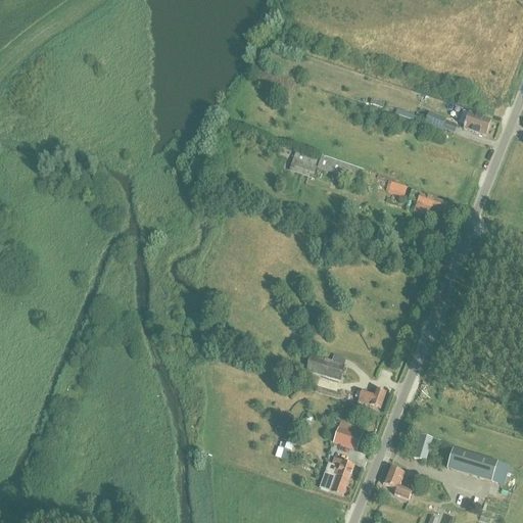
[(384,105),(372,100),(370,104),(383,109),(384,105)]
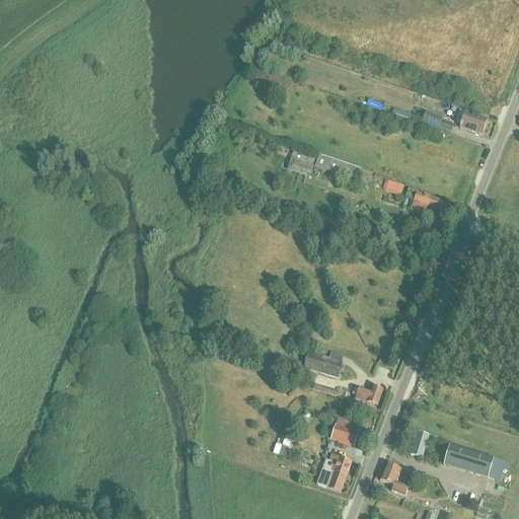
[(394,116),(408,118),(409,110),(395,108),(394,116)]
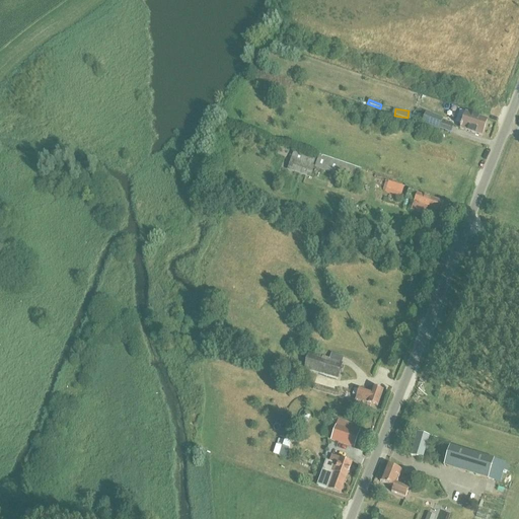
[(465,113),(459,112),(456,123),(462,125),(461,125),(460,125),(460,128),(460,130),(482,137),(488,120),(484,119),(485,117),(477,114),(476,117),(465,113)]
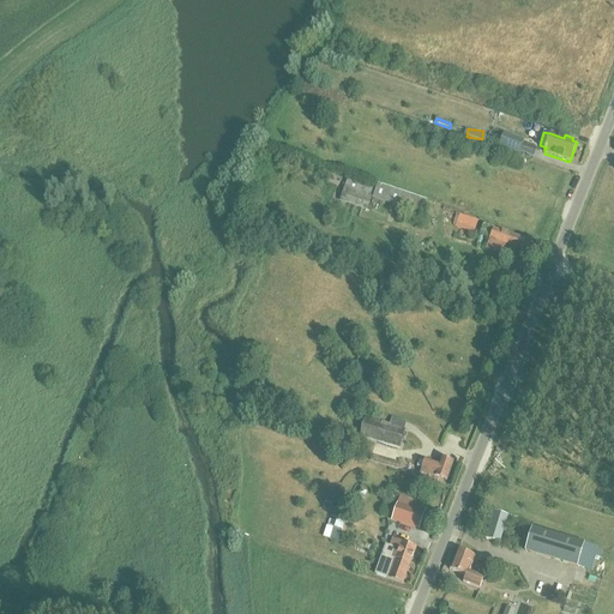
[(505,134),(500,148),(519,155),(524,142),(505,134)]
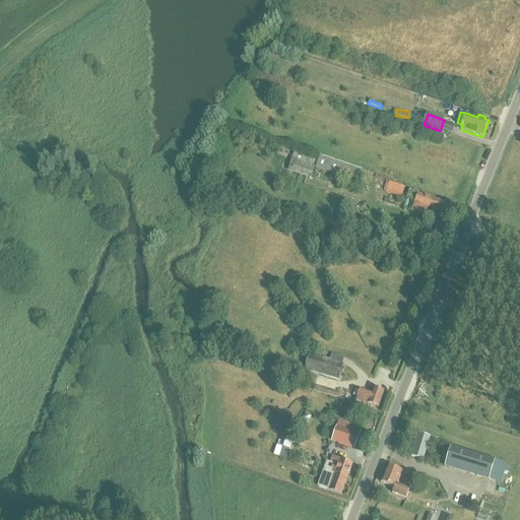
[(288,171),(311,179),(318,159),(295,151),(288,171)]
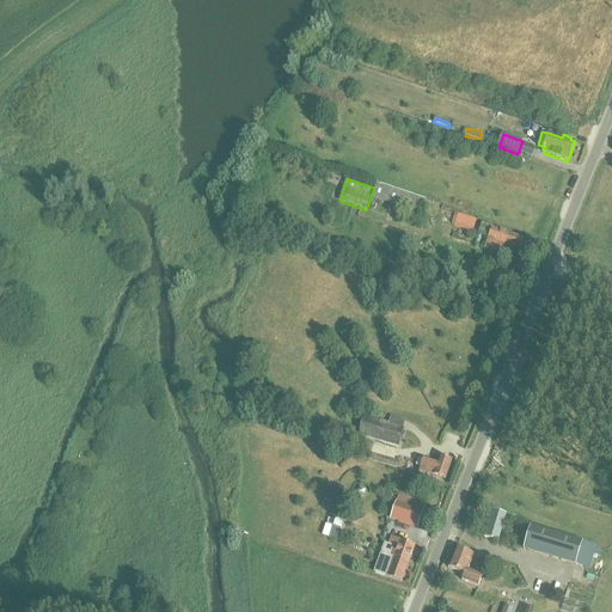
[(377,184),(372,199),(421,215),(426,201),(377,184)]
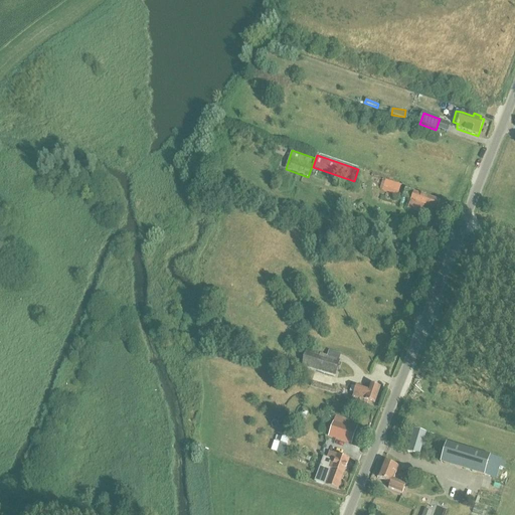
[(384,192),(400,196),(403,184),(388,180),(384,192)]
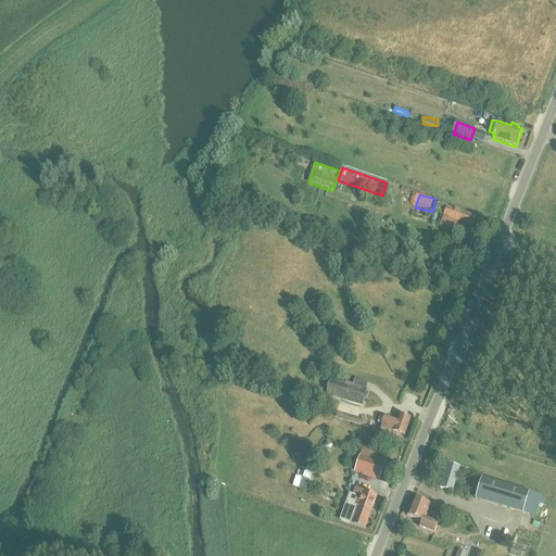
[(446,207),(440,225),(455,230),(458,222),(478,229),(481,220),(446,207)]
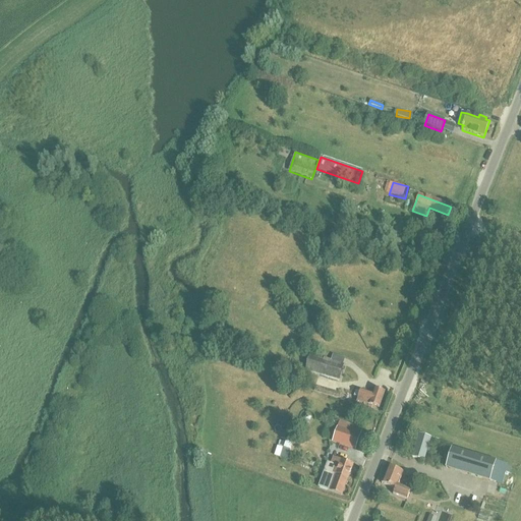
[(331,354),(329,360),(310,354),(305,369),(339,381),(344,365),(341,364),(343,358),(331,354)]
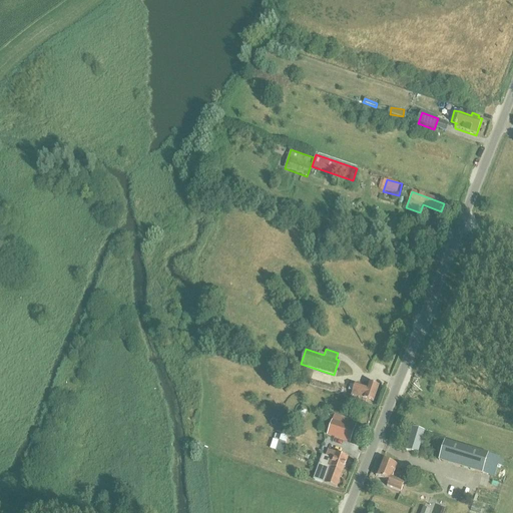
[(350,392),(353,393),(351,397),(366,403),(367,400),(373,402),(379,386),(368,382),(366,390),(355,386),(355,387),(352,385),(350,392)]
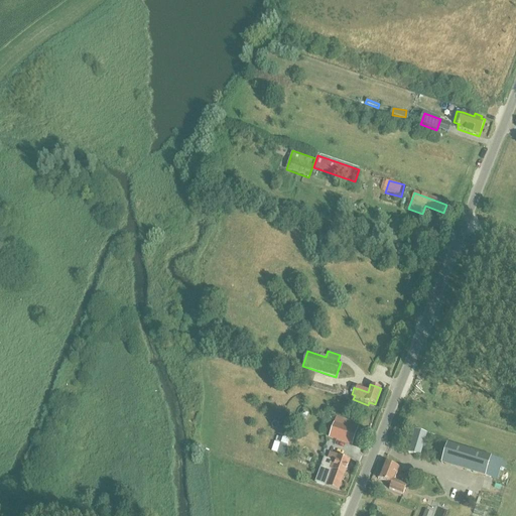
[(352,444),(357,431),(334,423),(330,437),(352,444)]
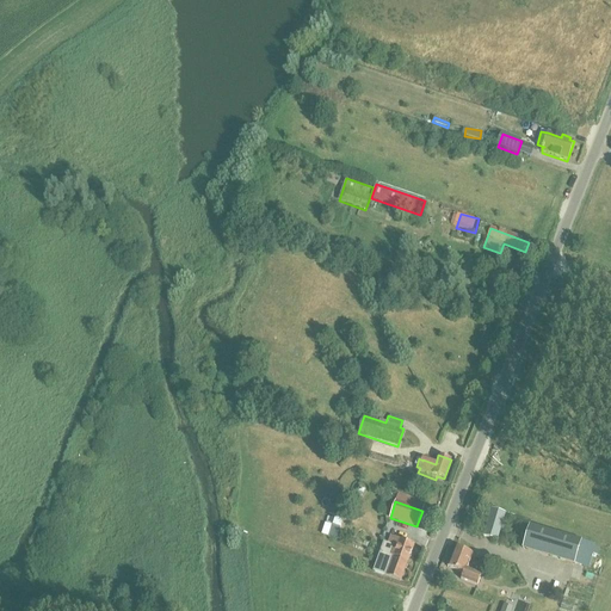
[(483,537),(497,541),(505,513),(492,510),(483,537)]
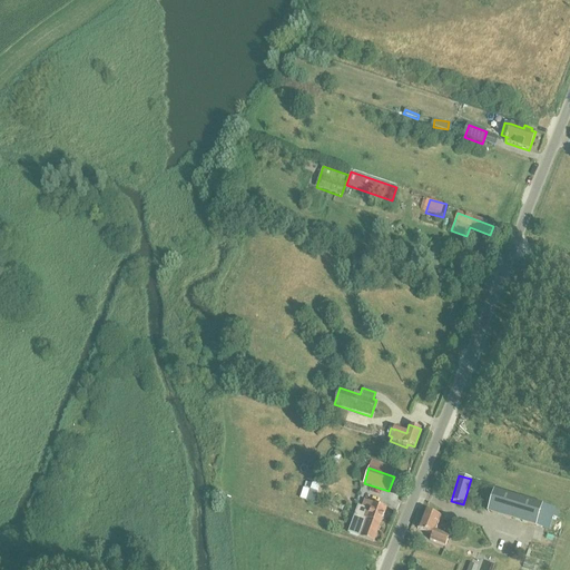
[(306,501),(314,503),(320,485),(311,483),(306,501)]
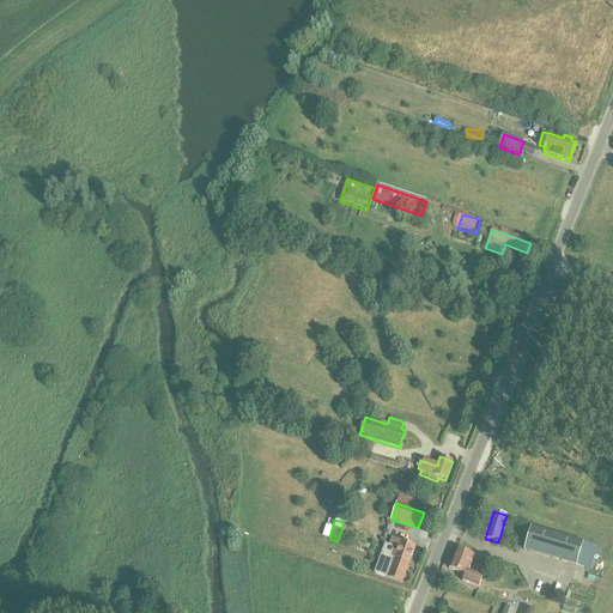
[(525,550),(576,565),(582,542),(532,527),(525,550)]
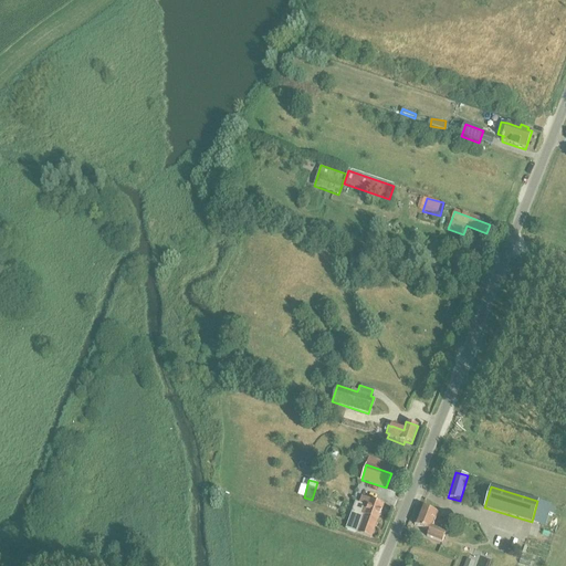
[(357,503),(347,531),(355,534),(370,540),(377,521),(378,521),(384,505),(363,498),(359,504),(357,503)]
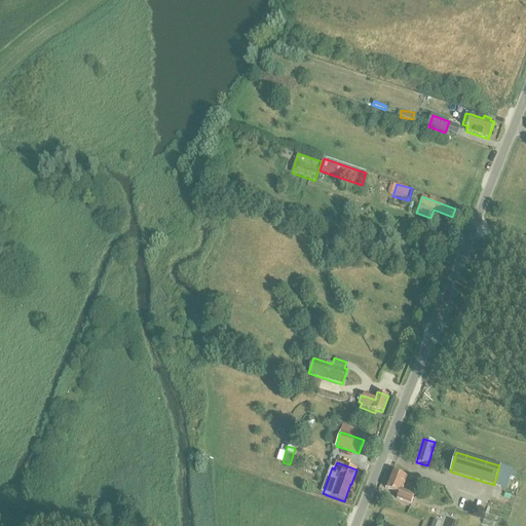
[(398,498),(411,503),(414,494),(402,490),(407,477),(391,472),(385,488),(400,493),(398,498)]
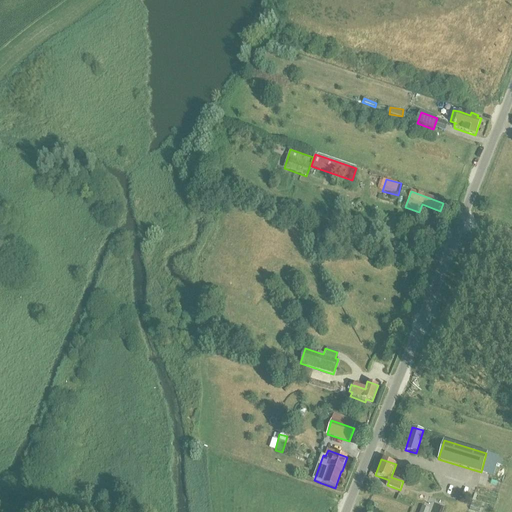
[(486,501),(486,488),(476,488),(476,501),(486,501)]
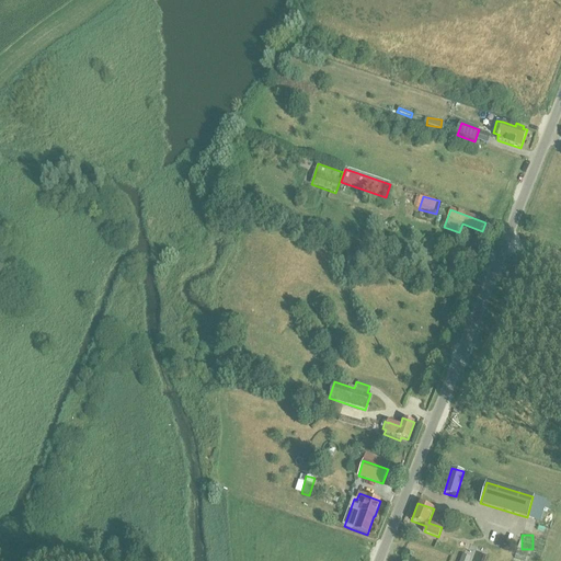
[(482,560),(487,552),(478,549),(472,560),(482,560)]
